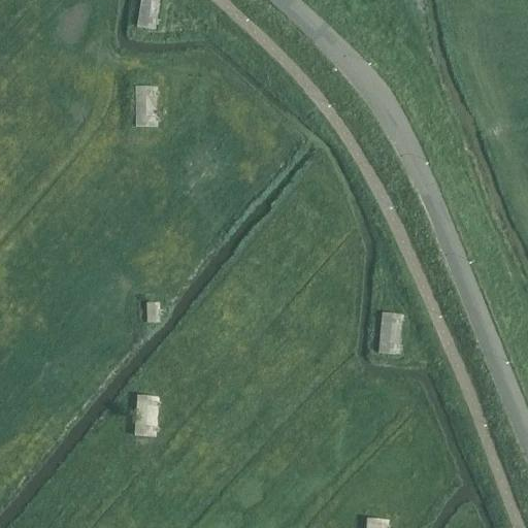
[(159,30),(160,25),(166,26),(167,21),(160,21),(162,0),(167,0),(169,0),(168,0),(140,0),(137,28),(159,30)]
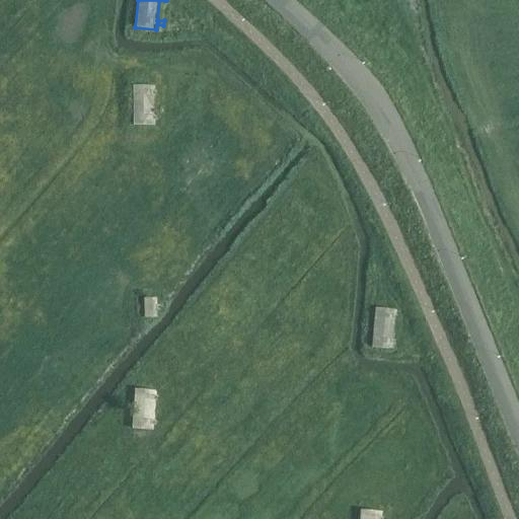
[(154,125),(154,120),(160,120),(160,116),(154,116),(154,94),(160,94),(160,90),(154,90),(154,84),(133,85),(133,126),(154,125)]
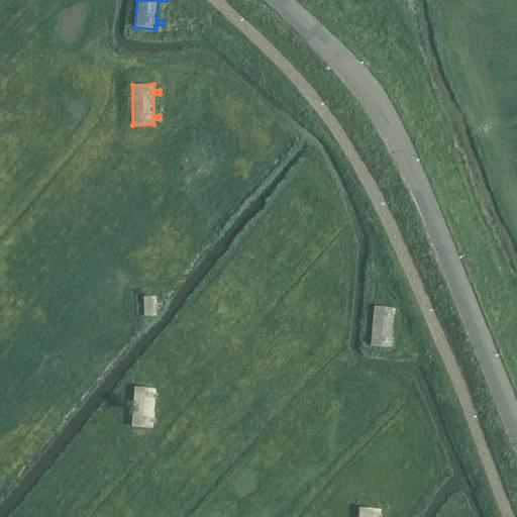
[(163,303),(157,303),(157,296),(143,297),(144,316),(157,315),(157,308),(163,308),(163,303)]
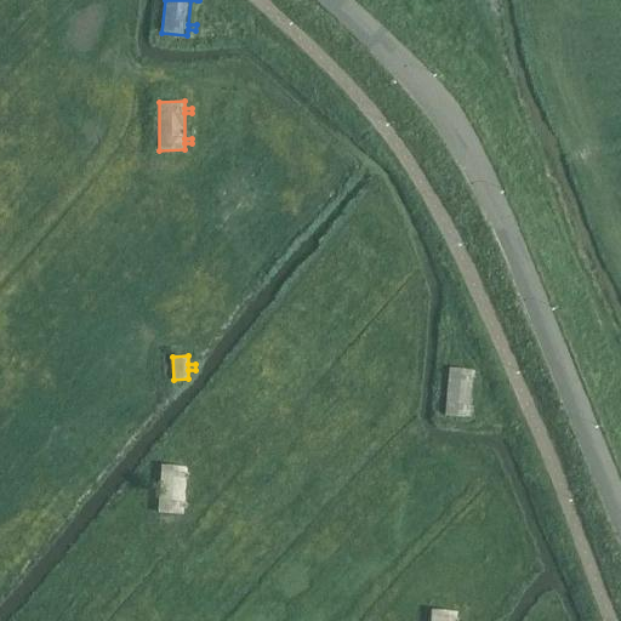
[(469,419),(471,412),(478,414),(478,408),(471,406),(473,382),(480,383),(482,377),(474,377),(474,370),(450,368),(444,416),(469,419)]
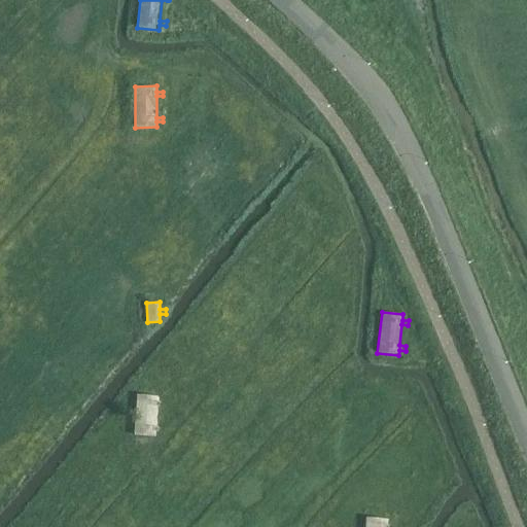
[(155,436),(155,431),(162,431),(163,426),(156,426),(157,406),(164,406),(164,400),(157,400),(159,395),(137,394),(134,434),(155,436)]
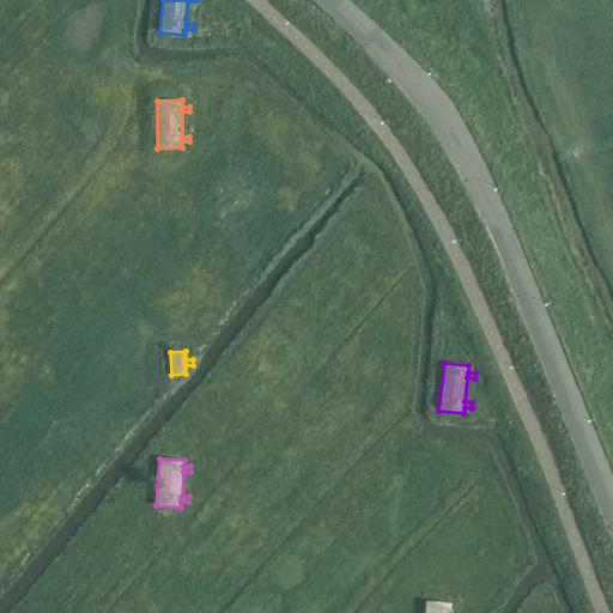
[(457,612),(457,610),(450,610),(450,604),(426,602),(424,612),(457,612)]
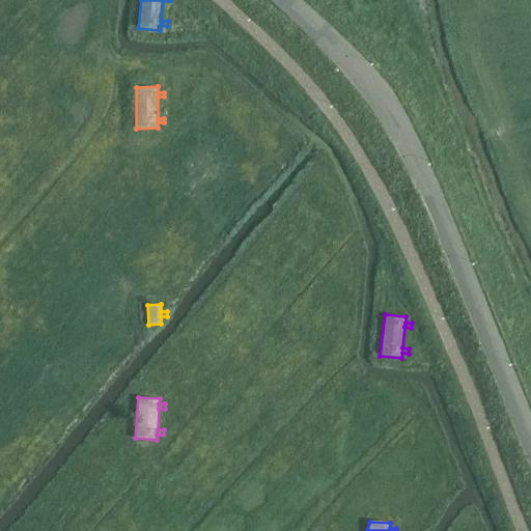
All buildings are outlined.
